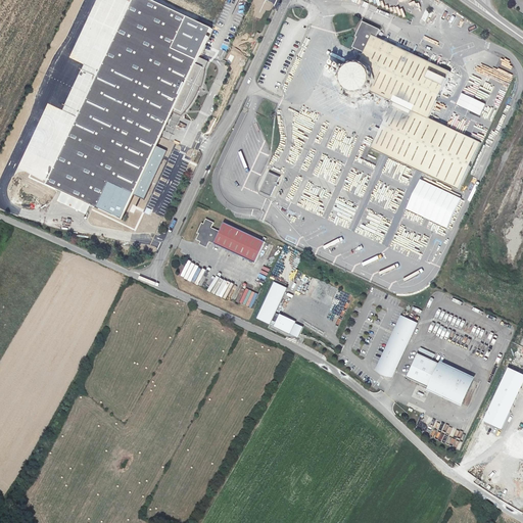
[(185,17),(148,0),(132,0),(45,185),(96,208),(108,183),(133,194),(156,146),(173,112),(180,115),(182,114),(186,111),(190,107),(194,101),(198,95),(201,89),(202,85),(204,82),(204,79),(204,76),(204,73),(204,69),(202,66),(195,62),(197,60),(211,30),(185,17)]
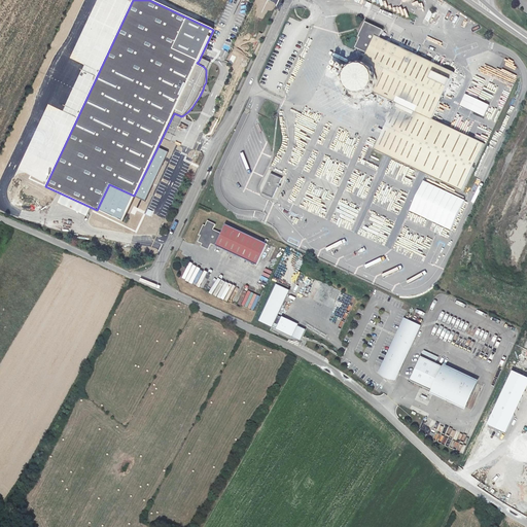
[(442,0),(424,0),(443,13),(449,5),(442,0)]
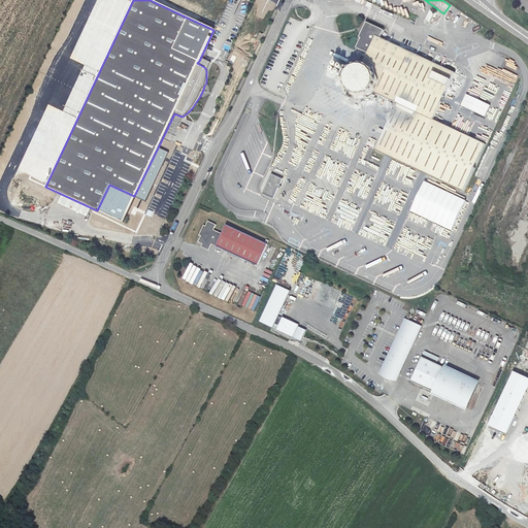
[(383,31),(365,22),(359,37),(361,37),(355,48),(365,53),(360,63),(353,63),(348,65),(343,69),(341,75),(341,80),(344,86),(349,90),(358,92),(364,91),(367,89),(373,92),(396,102),(373,150),(461,191),(484,142),(433,118),(454,72),(380,37),(383,31)]
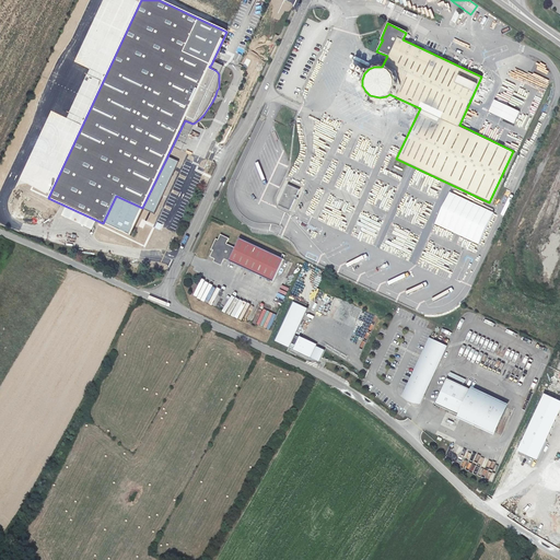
[(496,100),(489,112),(513,124),(518,112),(496,100)]
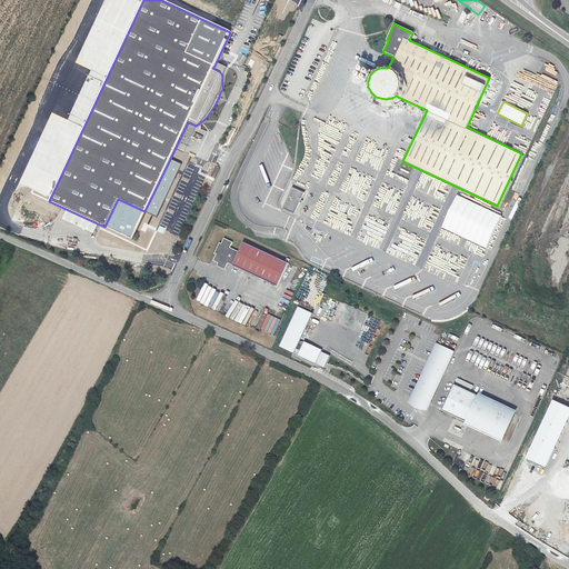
[(170,159),(145,211),(157,217),(181,163),(170,159)]
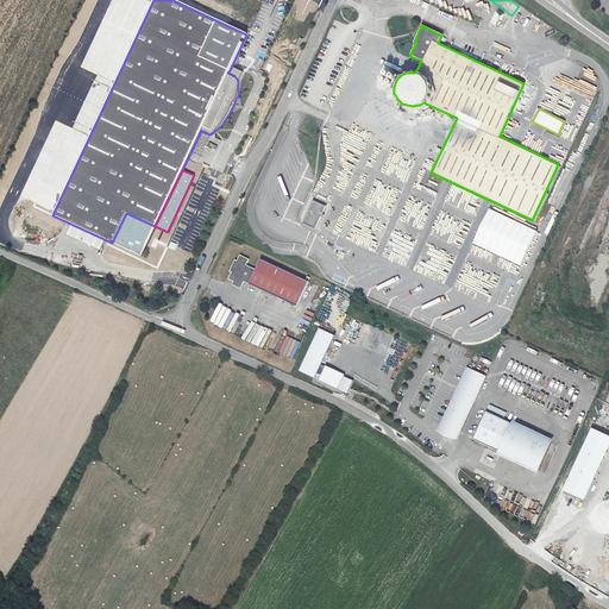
[(315,231),(325,205),(312,201),(302,226),(315,231)]
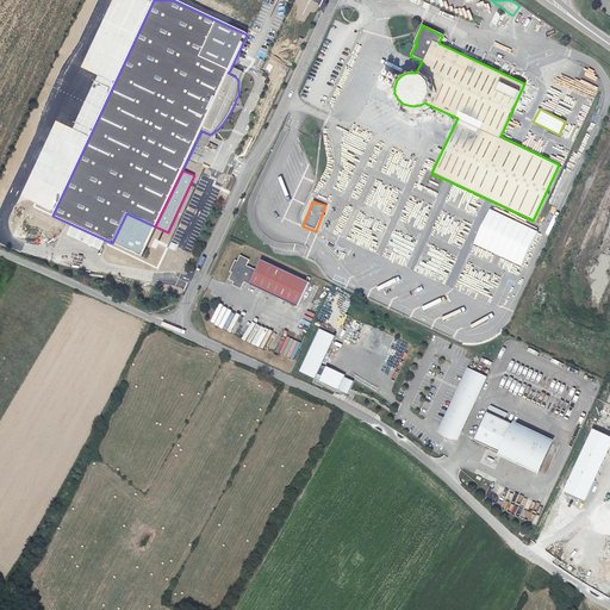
[(491,210),(474,244),(521,266),(537,232),(491,210)]
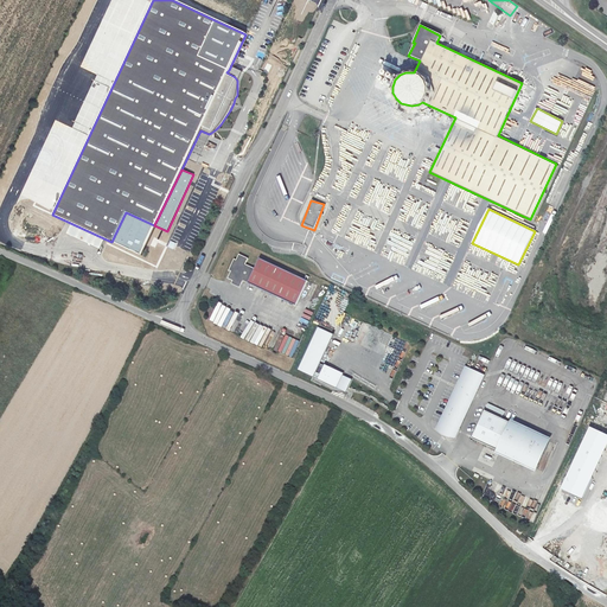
[(126,212),(112,242),(141,255),(154,225),(126,212)]
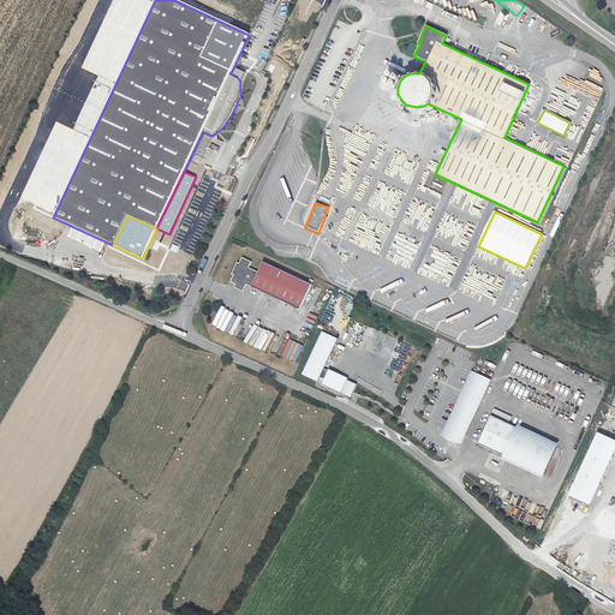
[(239,287),(238,290),(237,292),(245,297),(249,291),(250,290),(303,315),(315,290),(248,257),(243,268),(240,268),(234,279),(237,280),(234,285),(239,287)]
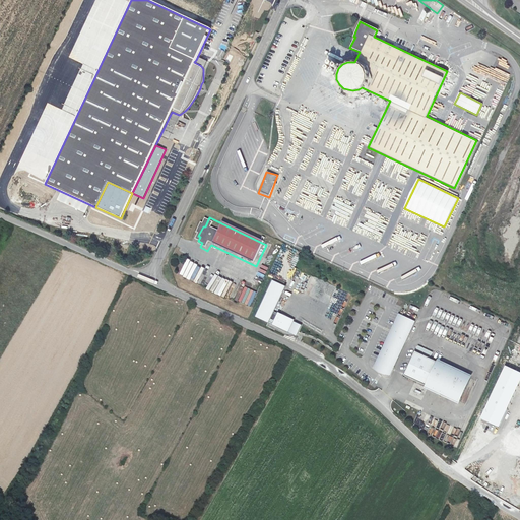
[(184,275),(190,259),(187,258),(181,274),(184,275)]
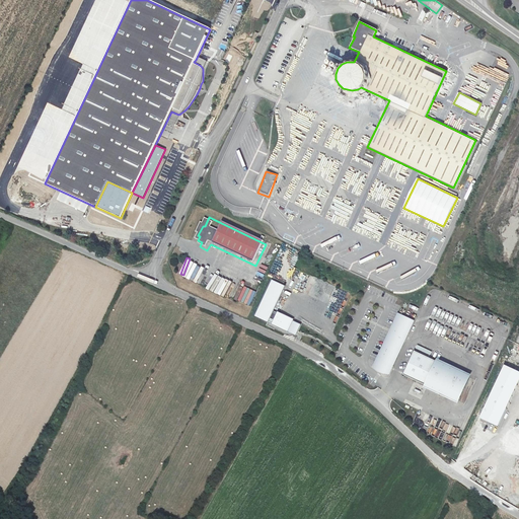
[(265,274),(268,267),(262,264),(258,271),(265,274)]
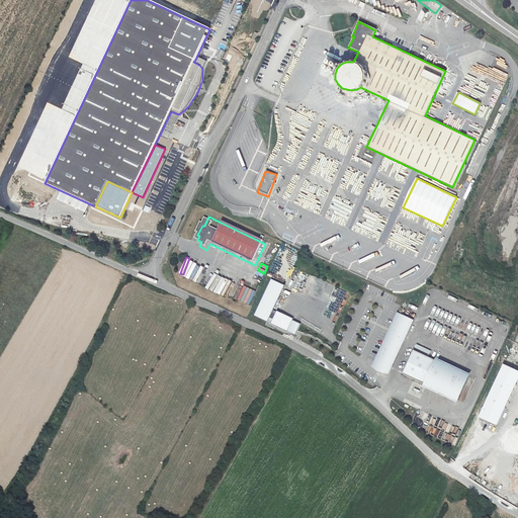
[(284,285),(271,279),(254,316),(267,322),(284,285)]
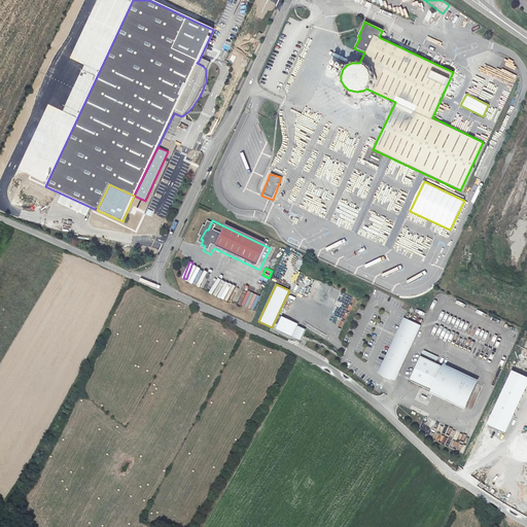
[(249,297),(252,299),(248,307),(254,310),(259,295),(251,292),(249,297)]
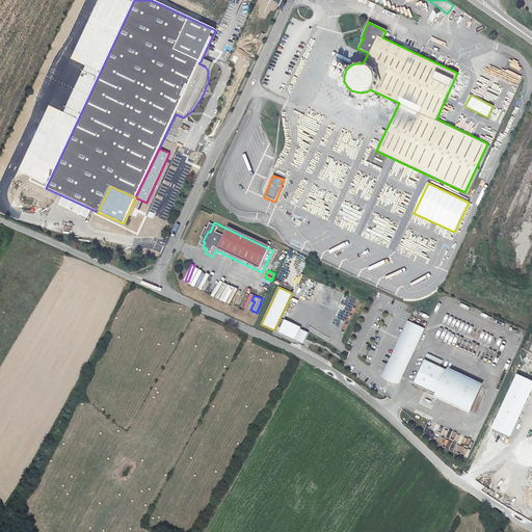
[(309,333),(300,328),(301,327),(284,319),(278,331),(295,340),(303,344),(309,333)]
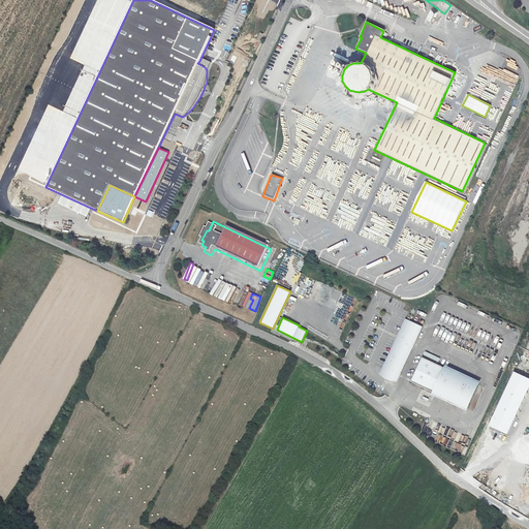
[(422,327),(405,319),(380,373),(397,380),(422,327)]
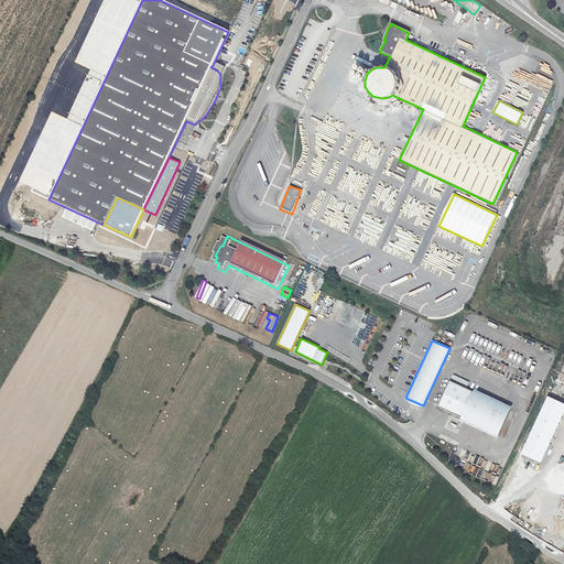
[(438,407),(462,418),(462,420),(497,435),(510,407),(475,391),(474,392),(465,389),(468,382),(453,375),(438,407)]
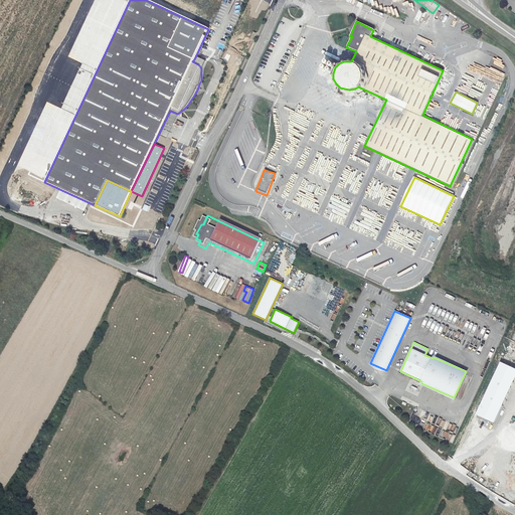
[(493,422),(514,375),(514,368),(500,362),(476,414),(493,422)]
